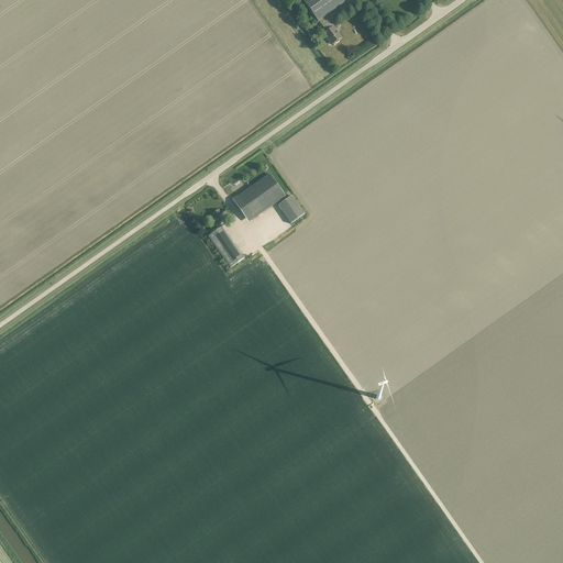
[(301,0),(318,22),(319,21),(324,17),(348,0),(301,0)]
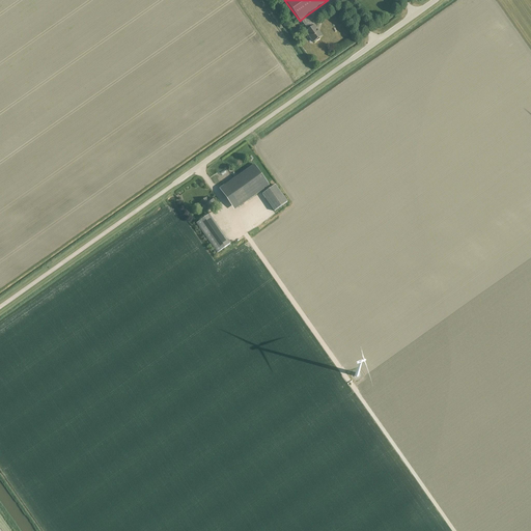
[(306,16),(301,20),(302,21),(302,22),(308,30),(305,31),(313,43),(315,40),(316,42),(317,42),(319,39),(319,38),(323,36),(319,32),(318,32),(314,26),(313,26),(308,18),(307,18),(306,16)]
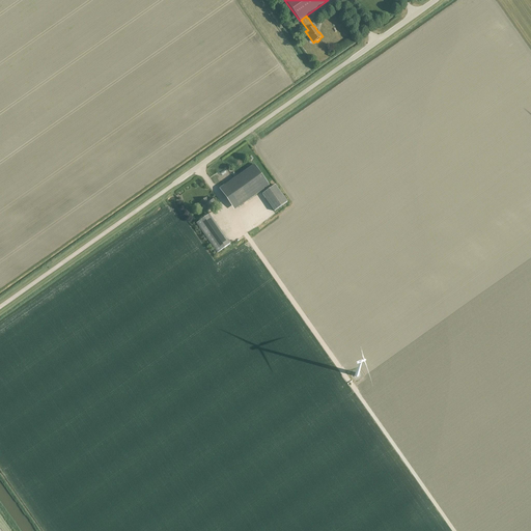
[(240,206),(269,186),(254,164),(224,186),(240,206)]
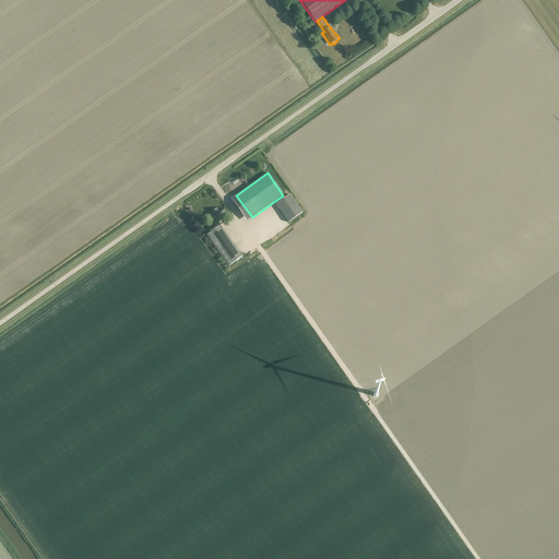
[(302,213),(289,194),(276,204),(289,223),(302,213)]
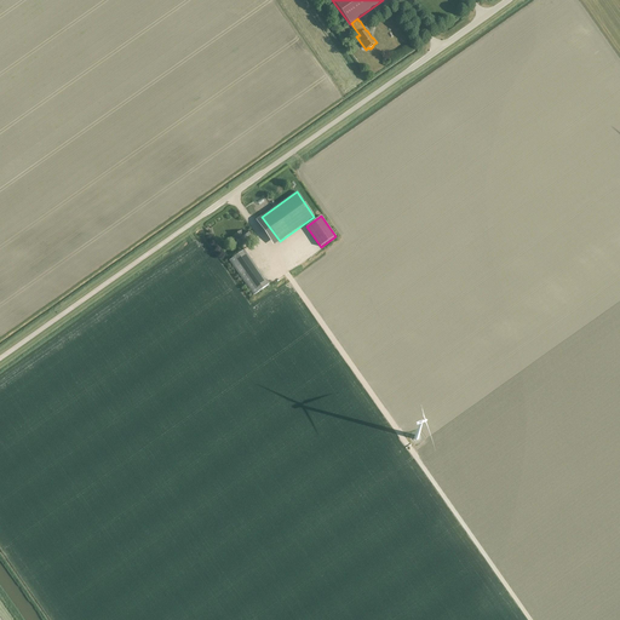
[(247,230),(242,234),(241,231),(233,236),(241,247),(248,241),(247,239),(251,236),(247,230)]
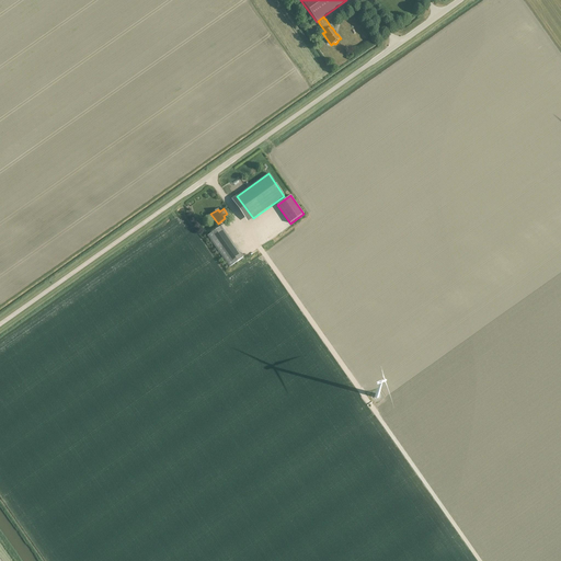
[(268,220),(272,230),(279,227),(277,221),(275,221),(273,218),(268,220)]
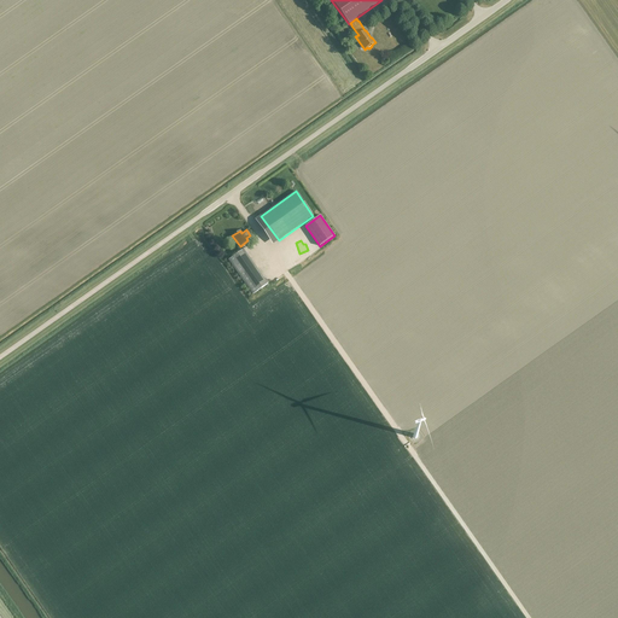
[(244,250),(228,260),(252,295),(268,284),(244,250)]
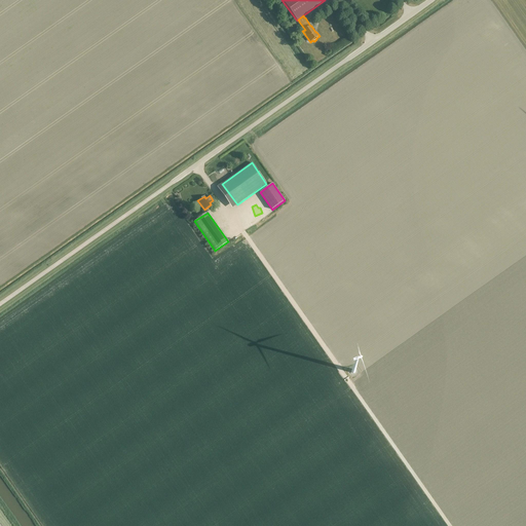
All buildings are outlined.
